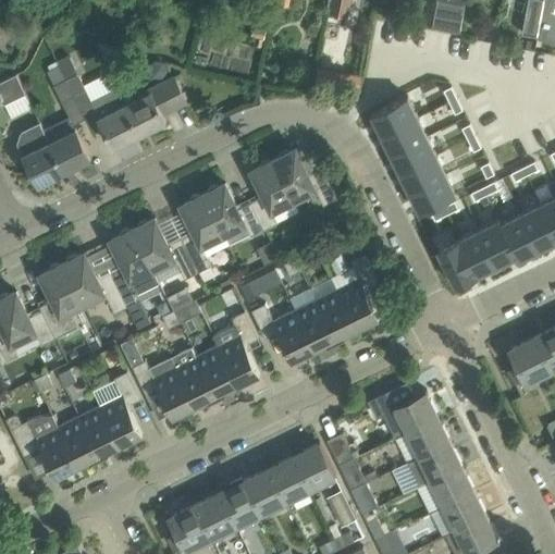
[(287,10),(288,0),(276,0),(275,7),(287,10)]
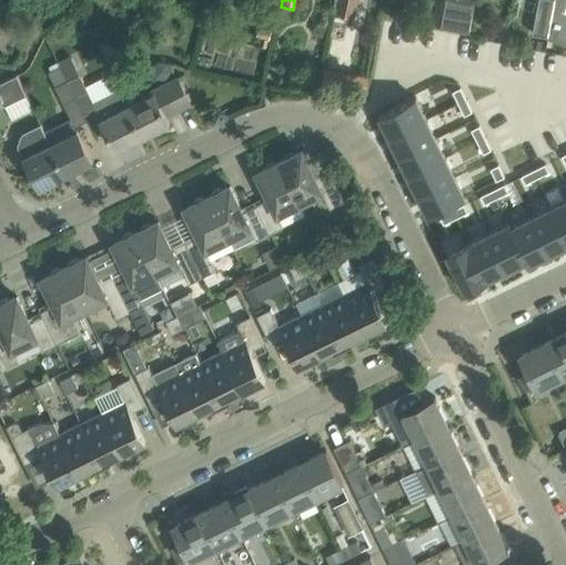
[(336,0),(335,16),(353,20),(356,0),(336,0)]
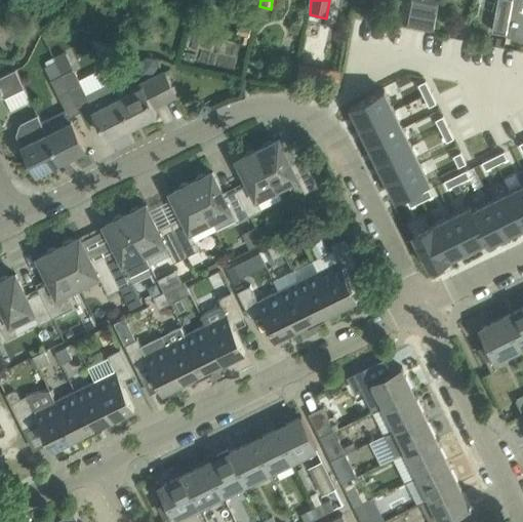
[(397,0),(393,22),(399,23),(433,29),(437,0),(397,0)]
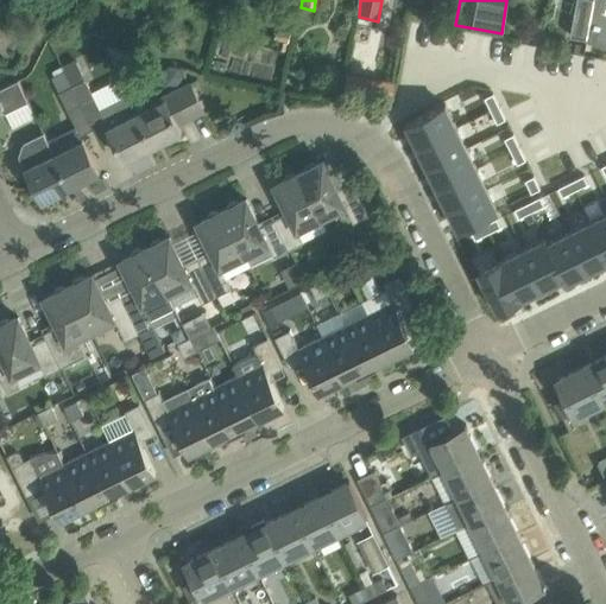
[(575,0),(568,39),(585,42),(588,23),(593,0),(592,0),(575,0)]
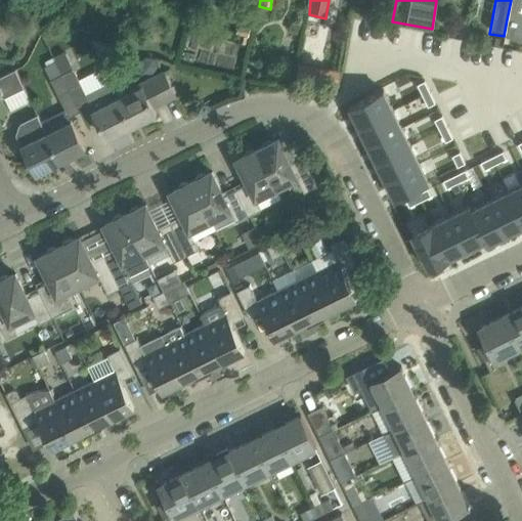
[(504,36),(504,38),(521,44),(521,0),(510,0),(511,0),(507,19),(504,36)]
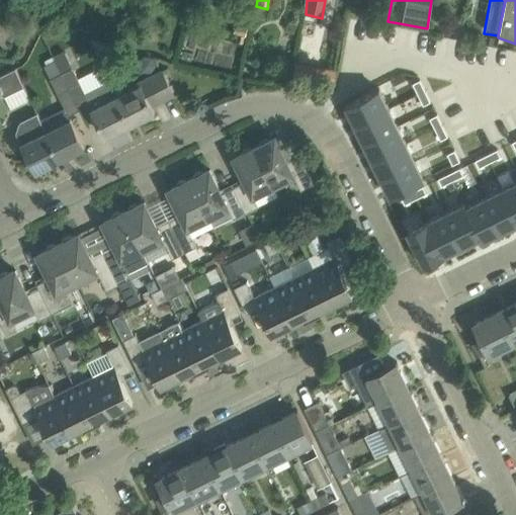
[(191,11),(186,27),(200,31),(205,15),(191,11)]
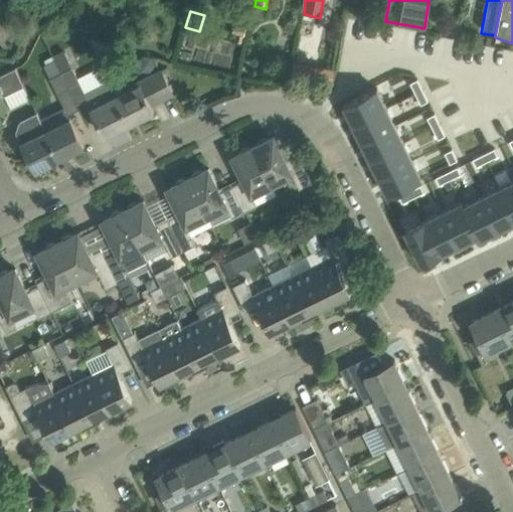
[(245,28),(233,25),(230,34),(238,37),(236,43),(240,44),(245,28)]
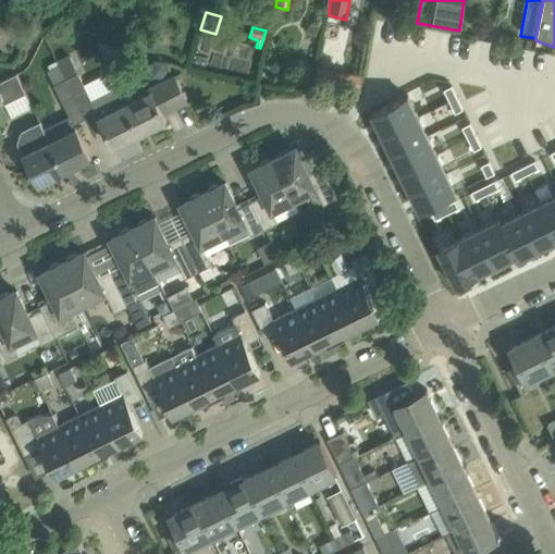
[(109,75),(120,70),(114,57),(111,58),(108,52),(105,53),(105,52),(99,54),(109,75)]
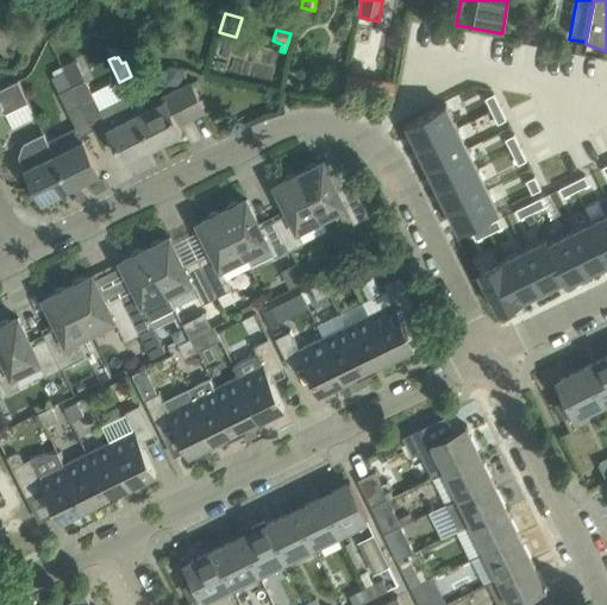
[(150,147),(127,99),(98,112),(74,62),(61,69),(92,131),(105,125),(107,128),(124,163),(125,163),(124,161),(150,147)]
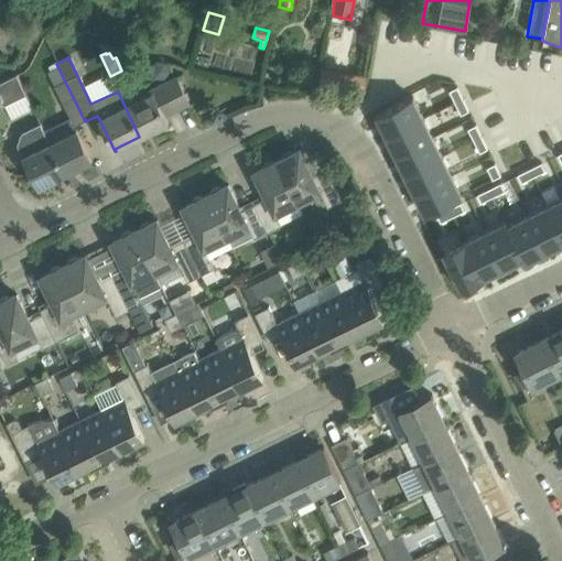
[(73,127),(85,121),(56,64),(47,68),(50,73),(46,75),(68,118),(42,132),(49,144),(64,174),(88,162),(89,163),(90,163),(75,131),(73,127)]
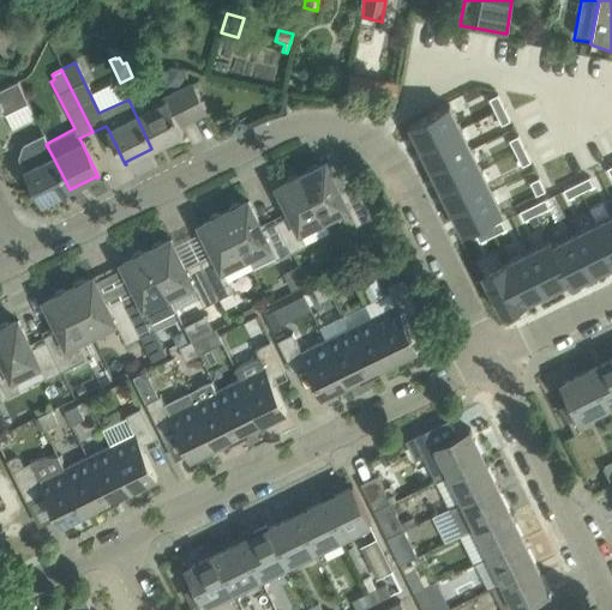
[(371,80),(367,102),(382,106),(385,84),(371,80)]
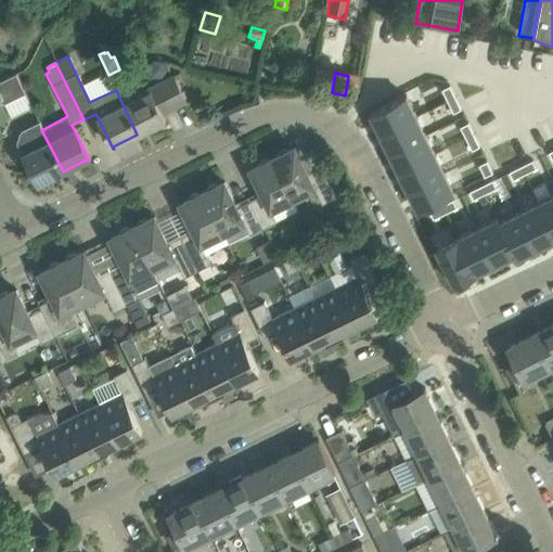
[(0,104),(3,106),(25,95),(15,76),(0,82),(0,104)]
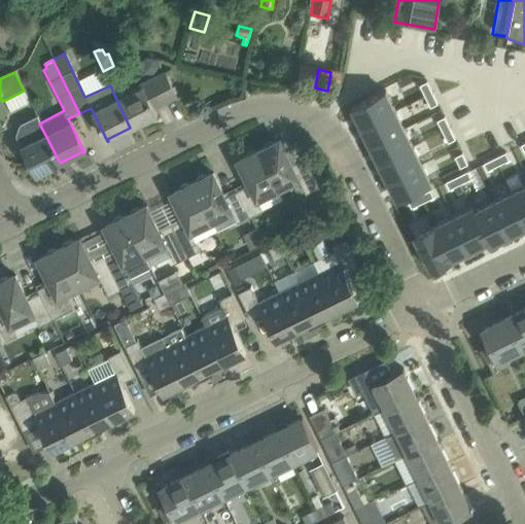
[(176,98),(167,80),(164,74),(140,86),(141,89),(128,95),(120,79),(110,84),(110,85),(130,128),(154,116),(154,117),(156,117),(152,110),(176,98)]
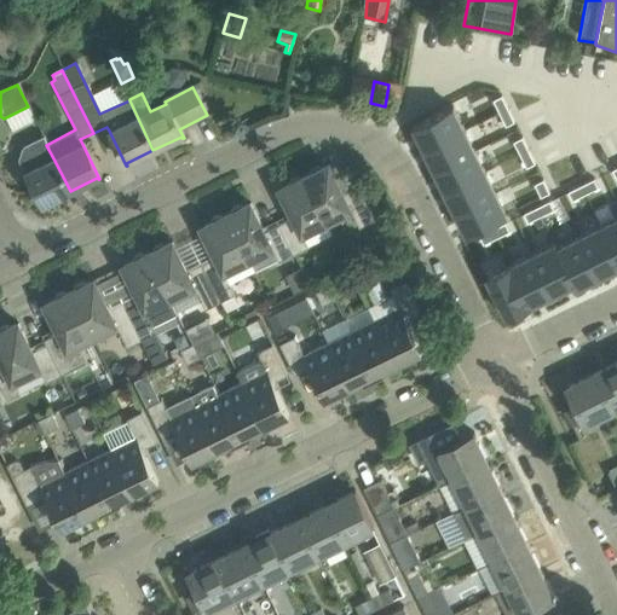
[(500,98),(491,103),(497,115),(507,111),(500,98)]
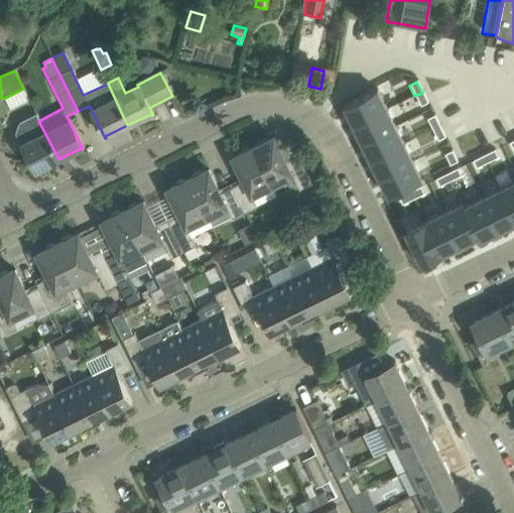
[(377,91),(343,107),(353,127),(386,110),(377,91)]
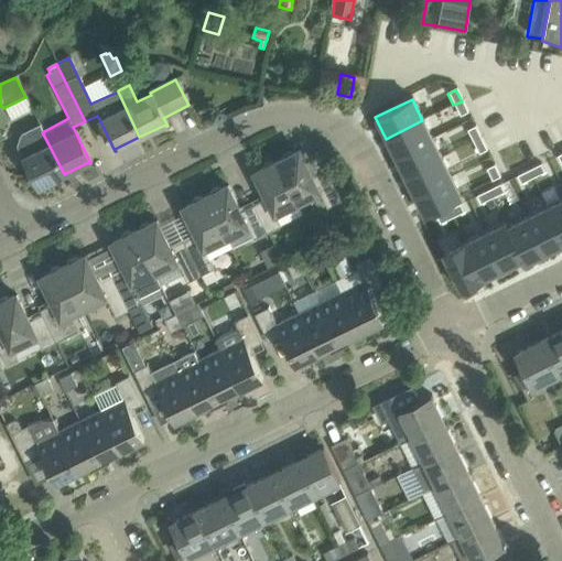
[(462,101),(453,105),(460,117),(467,114),(462,101)]
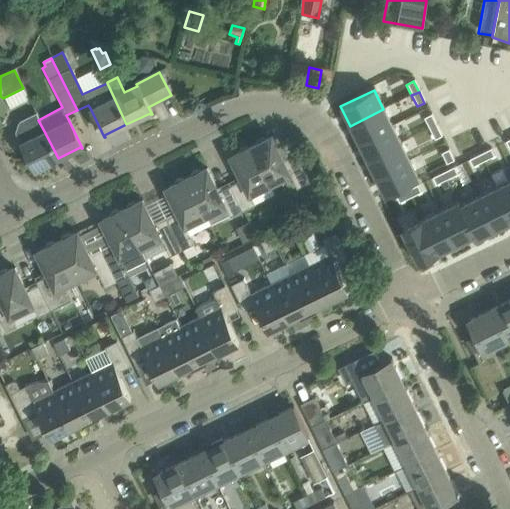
[(383,109),(350,126),(358,143),(391,127),(383,109)]
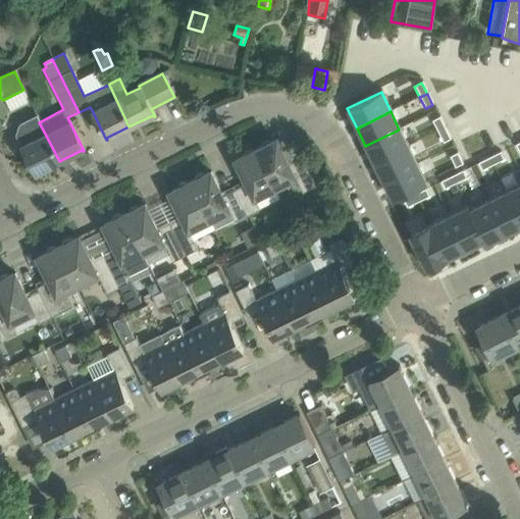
[(45,134),(39,122),(37,117),(19,125),(16,136),(37,177),(50,171),(48,166),(59,161),(45,134)]
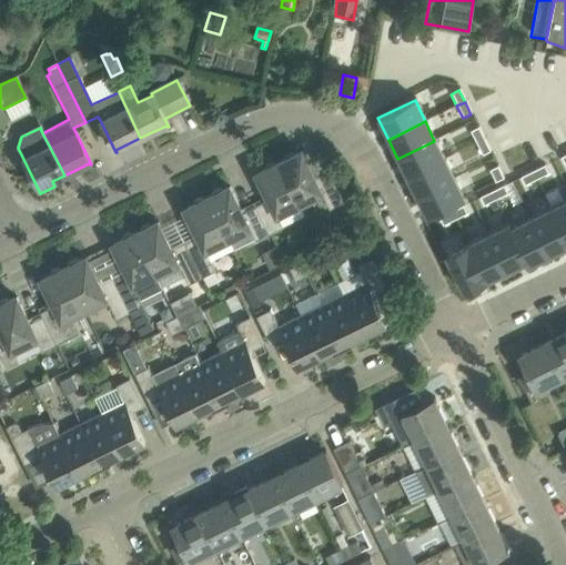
[(477,129),(470,132),(475,144),(484,140),(477,129)]
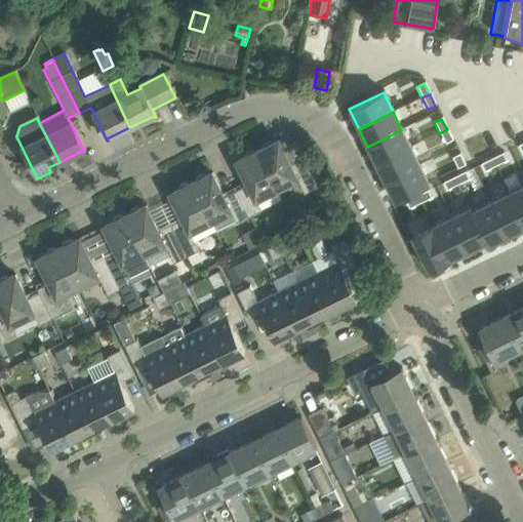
[(447,129),(439,133),(445,145),(452,141),(447,129)]
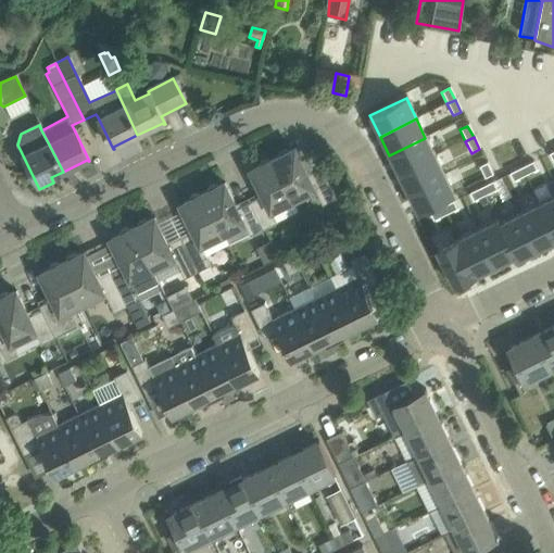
[(425,138),(389,155),(399,174),(435,156),(425,138)]
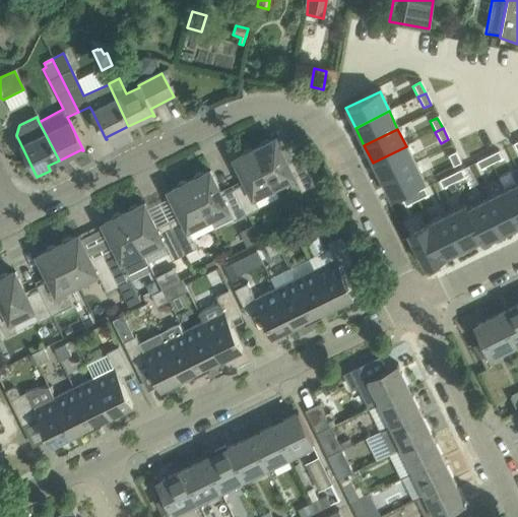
[(301,193),(313,187),(299,157),(286,164),(275,140),(267,144),(264,143),(261,144),(259,146),(258,148),(254,150),(272,188),(293,178),(301,193)]
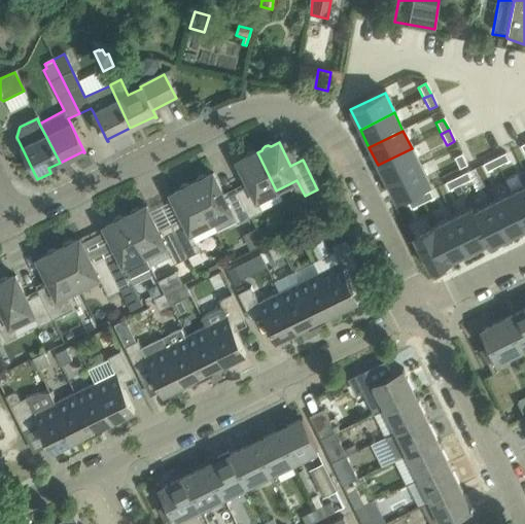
[(412,148),(378,165),(386,182),(420,166),(412,148)]
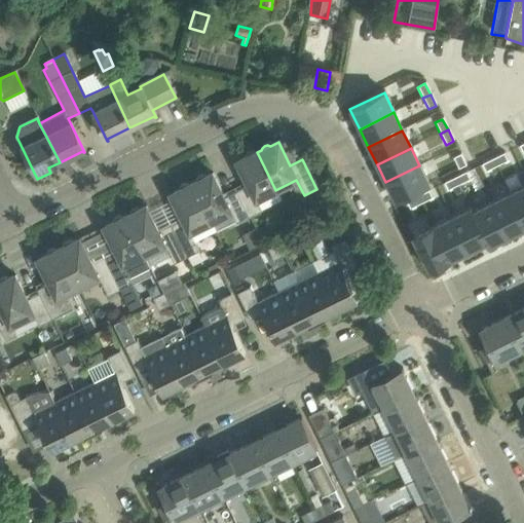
[(255,200),(275,190),(257,152),(254,154),(251,153),(248,154),(246,156),(244,158),(236,162),(248,186),(235,192),(249,218),(261,212),(255,200)]
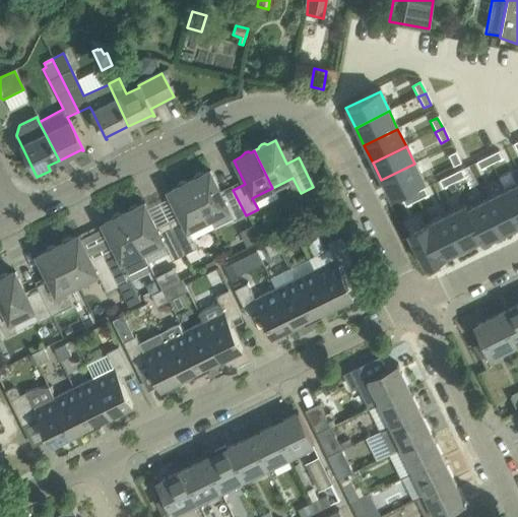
[(498,152),(487,157),(490,166),(501,159),(498,152)]
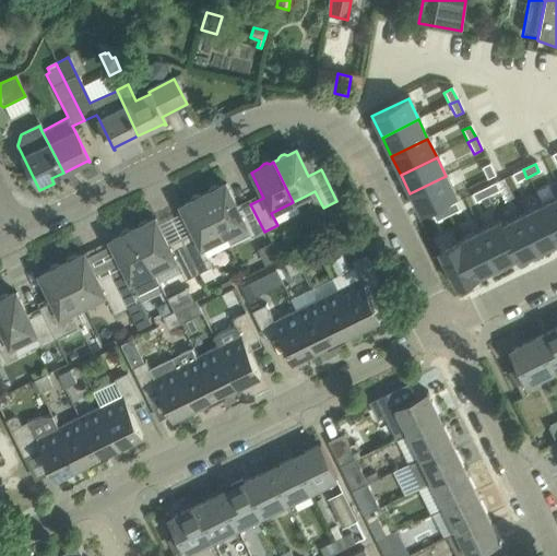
[(489,165),(481,168),(487,180),(495,176),(489,165)]
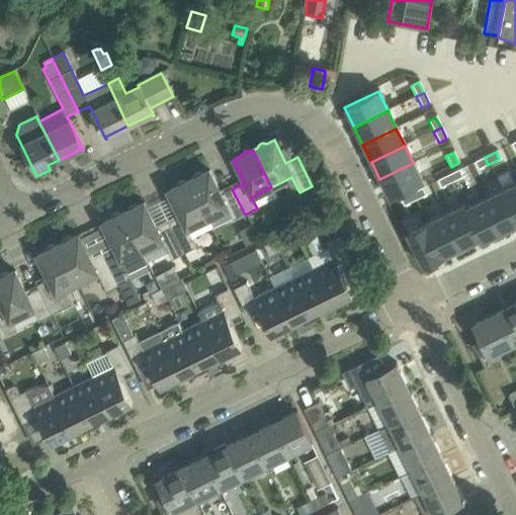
[(485,157),(474,163),(478,170),(488,165),(485,157)]
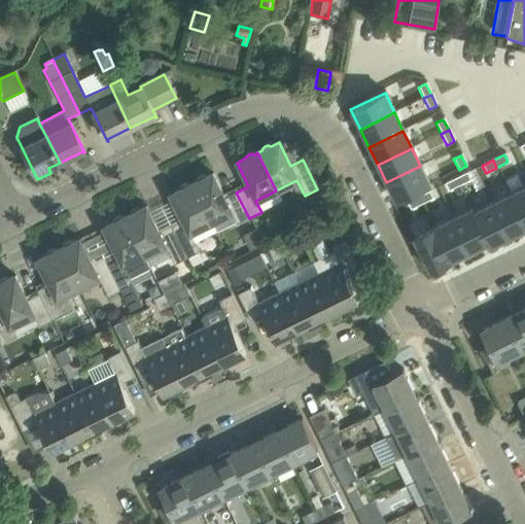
[(420,166),(386,182),(395,201),(429,184),(420,166)]
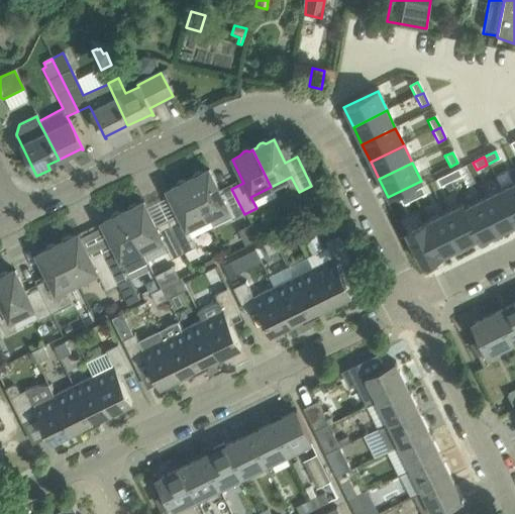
[(457,170),(446,176),(450,183),(461,177),(457,170)]
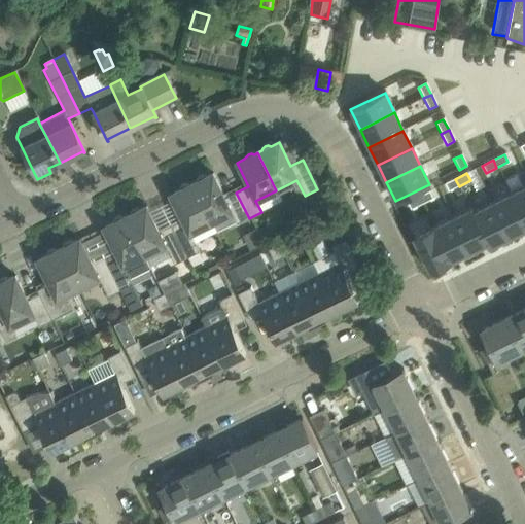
[(249,218),(236,193),(224,199),(212,175),(205,179),(202,178),(199,179),(196,180),(195,183),(191,185),(210,223),(231,213),(237,224),(249,218)]
